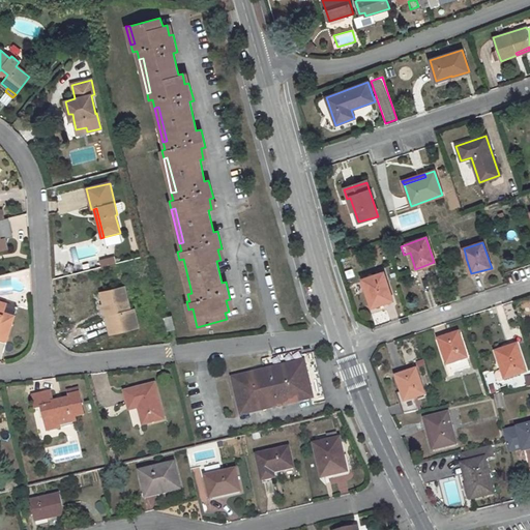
[(101,261),(104,267),(116,263),(114,258),(101,261)]
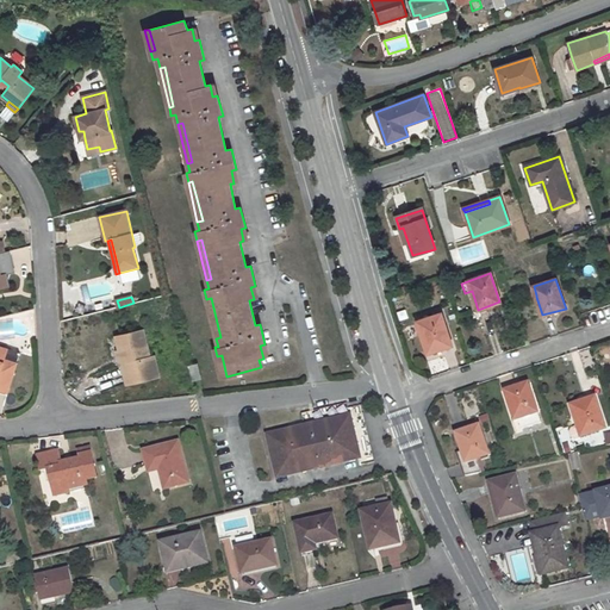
[(211,298),(206,299),(216,338),(221,337),(211,298)]
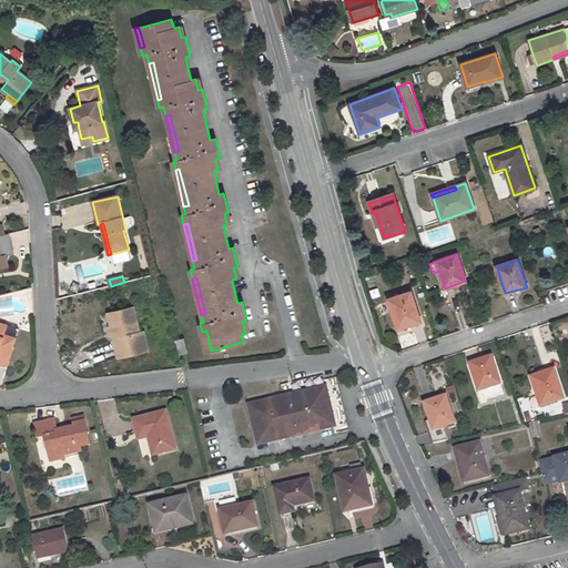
[(392,308),(391,310),(397,330),(421,323),(411,293),(389,300),(392,308)]
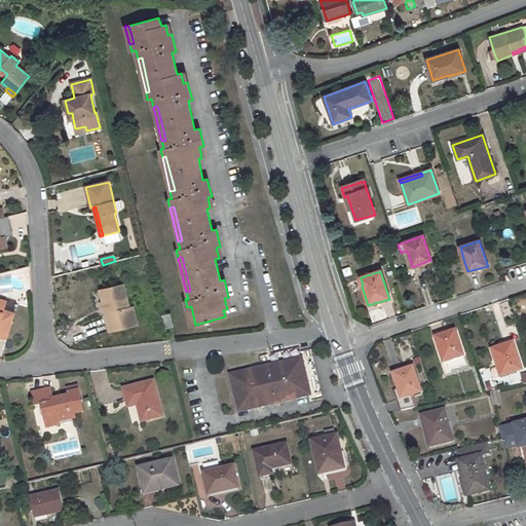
[(107,314),(111,332),(112,332),(139,325),(135,307),(130,308),(130,307),(125,285),(106,290),(109,302),(112,312),(107,314)]
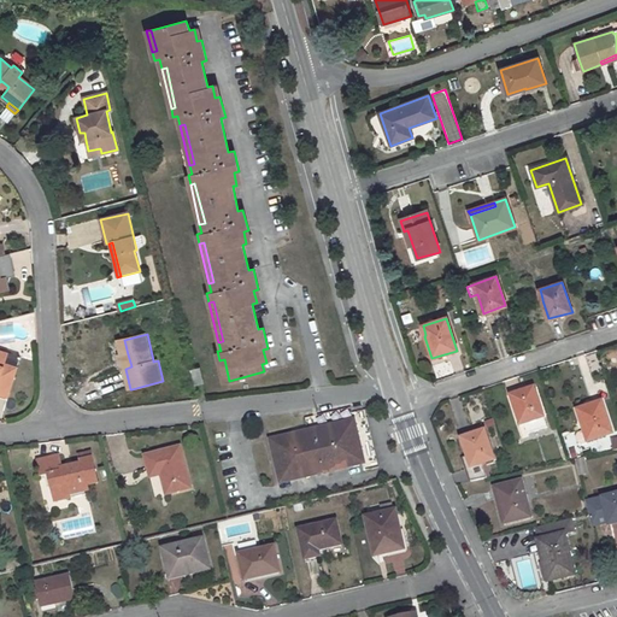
[(119,357),(123,369),(125,369),(131,366),(128,354),(124,340),(119,341),(118,341),(122,356),(119,357)]
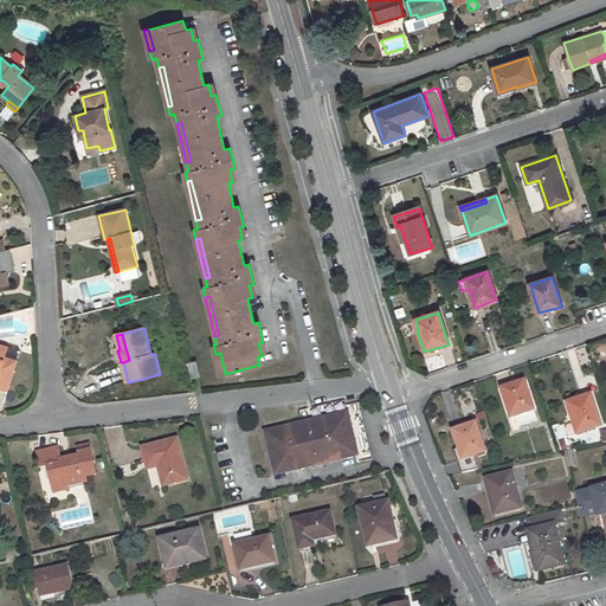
[(21,350),(0,343),(0,387),(10,391),(17,368),(13,368),(17,359),(19,360),(21,350)]
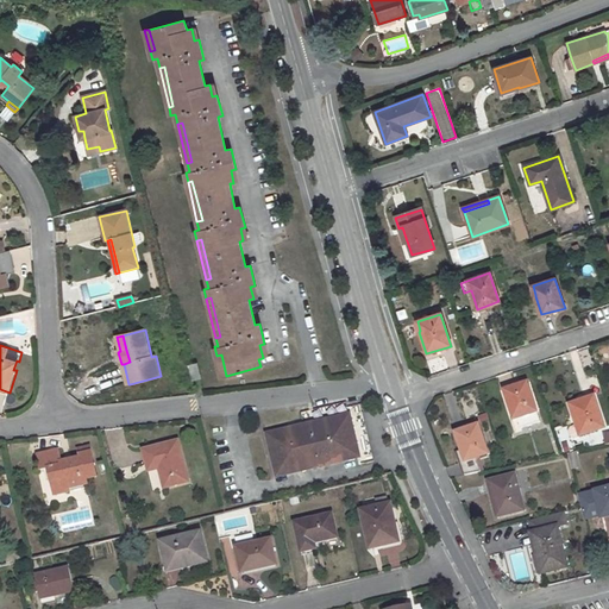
[(221,355),(217,356),(221,377),(226,376),(221,355)]
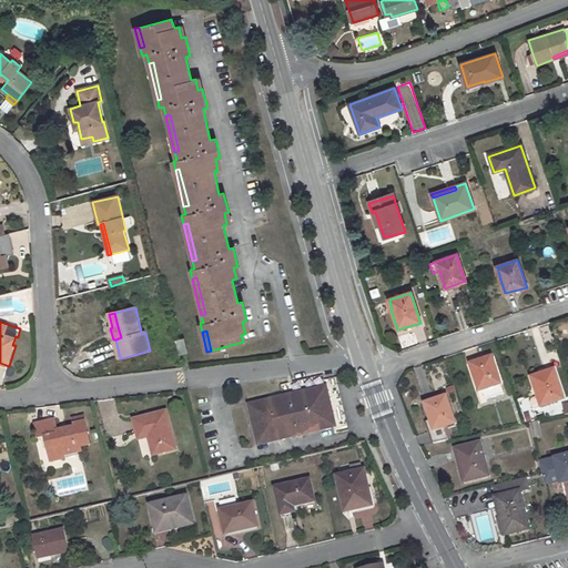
[(183,338),(175,341),(179,354),(188,353),(183,338)]
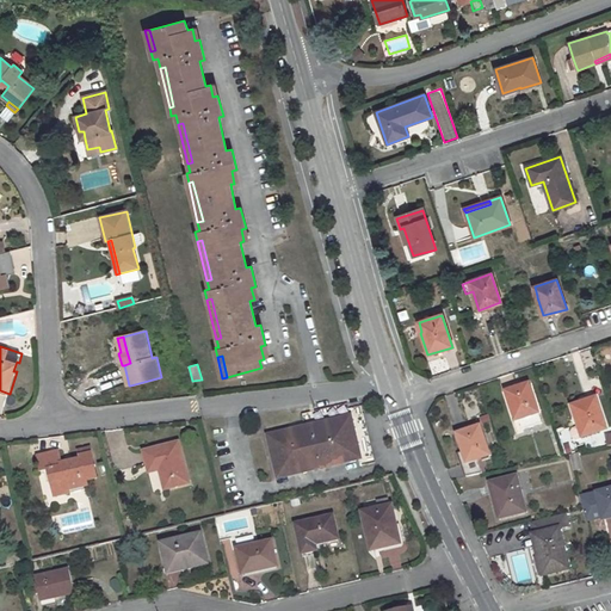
[(529,384),(505,392),(511,411),(513,411),(516,420),(517,420),(520,431),(542,424),(529,384)]
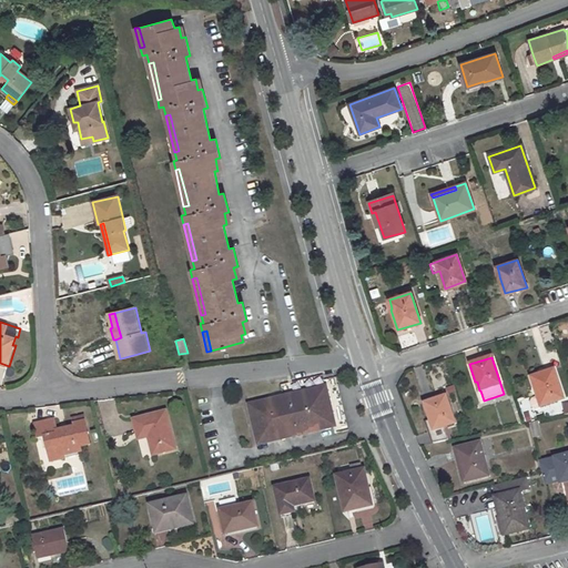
[(554,369),(530,377),(537,398),(535,399),(538,408),(563,399),(554,369)]
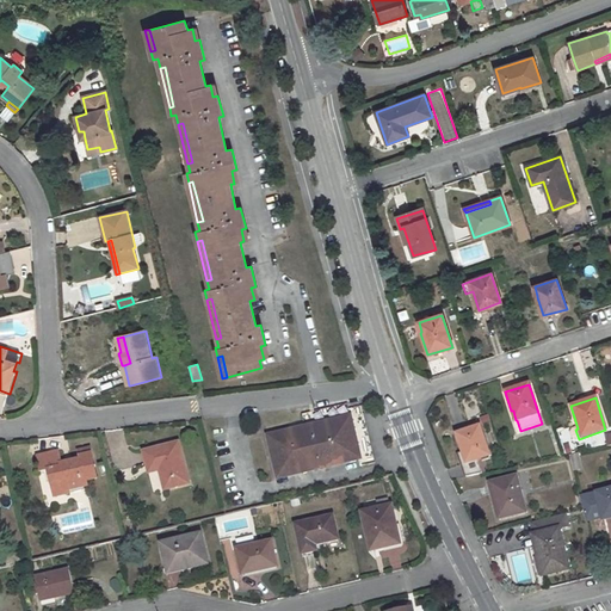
[(351,417),(267,434),(278,479),(360,458),(351,417)]
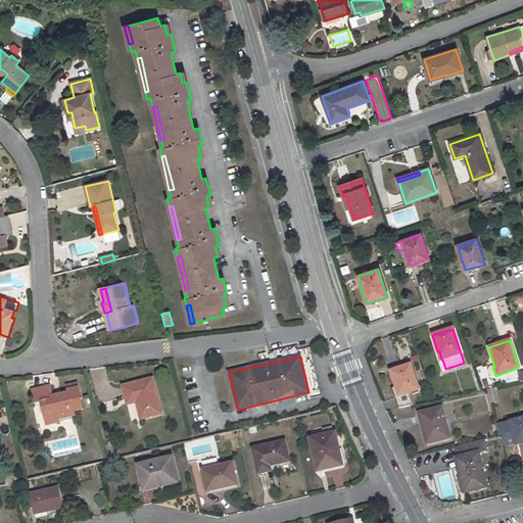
[(399,395),(394,396),(398,408),(415,405),(411,392),(418,389),(410,365),(390,371),(395,387),(396,386),(399,395)]
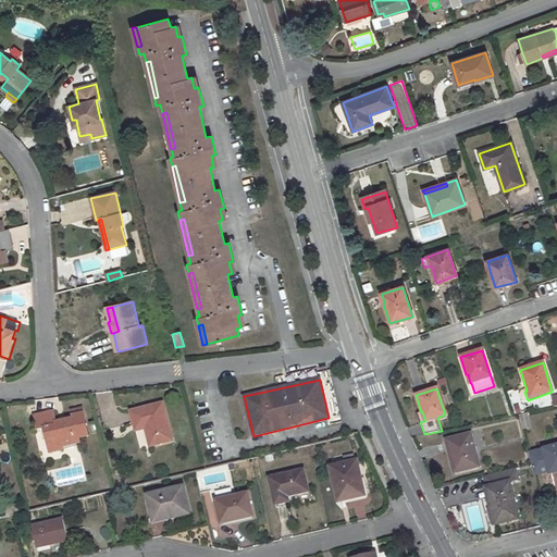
[(162,403),(131,411),(134,422),(144,420),(146,428),(150,446),(172,440),(162,403)]
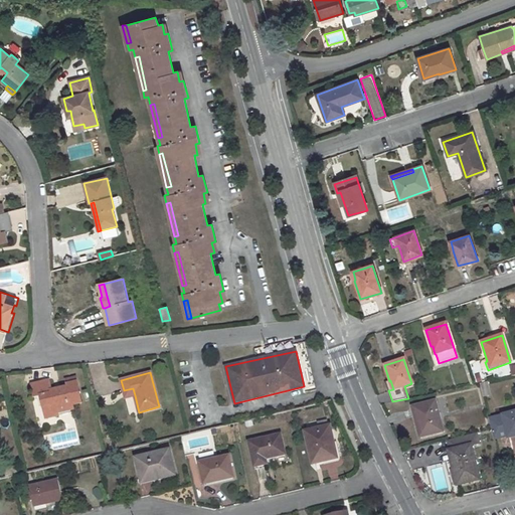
[(41,396),(46,418),(59,415),(58,412),(74,408),(73,403),(81,401),(77,381),(67,383),(68,385),(60,388),(61,391),(56,392),(56,391),(53,391),(52,389),(50,379),(32,384),(35,397),(41,396)]
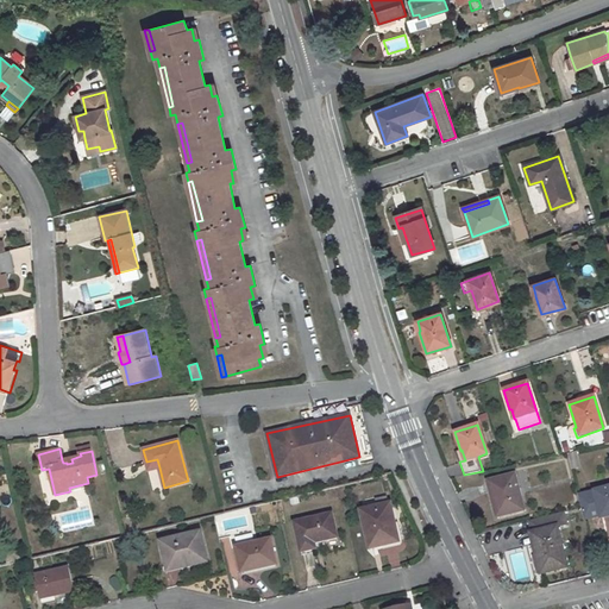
[(157,459),(146,462),(149,471),(159,468),(157,459)]
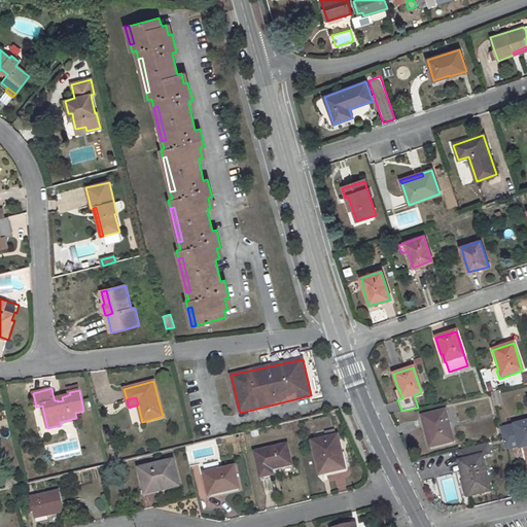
[(135,407),(128,410),(132,424),(139,421),(135,407)]
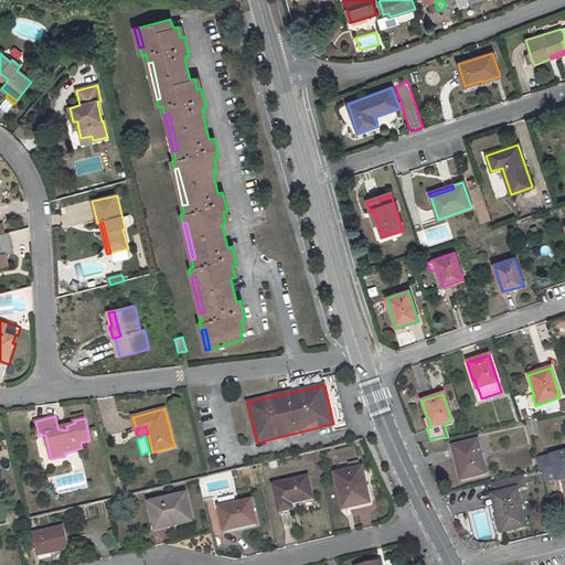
[(477,440),(454,446),(459,467),(457,468),(460,479),(486,473),(477,440)]
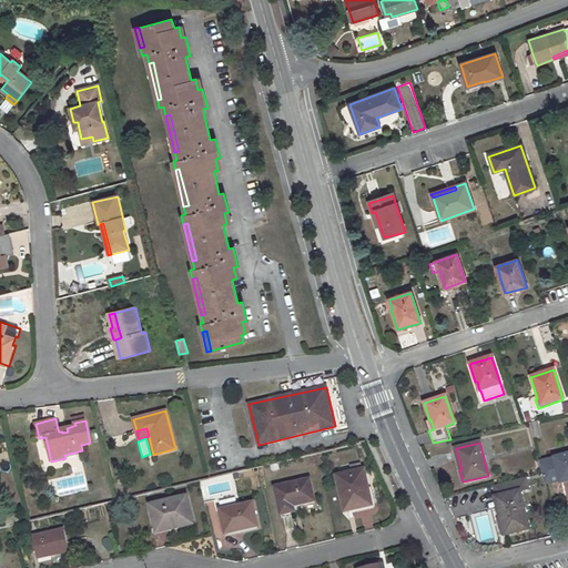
[(540,462),(546,485),(560,480),(560,482),(567,479),(567,453),(555,457),(540,462)]
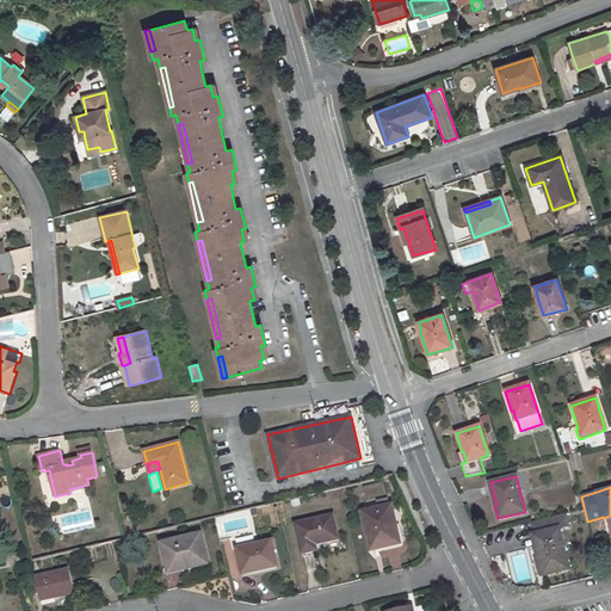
[(392,506),(363,513),(372,550),(384,548),(384,544),(400,541),(392,506)]
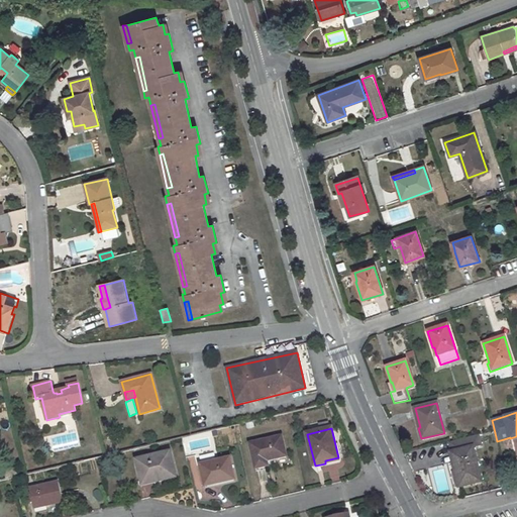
[(448,443),(451,452),(455,471),(454,471),(458,487),(482,482),(474,447),(482,445),(479,435),(448,443)]
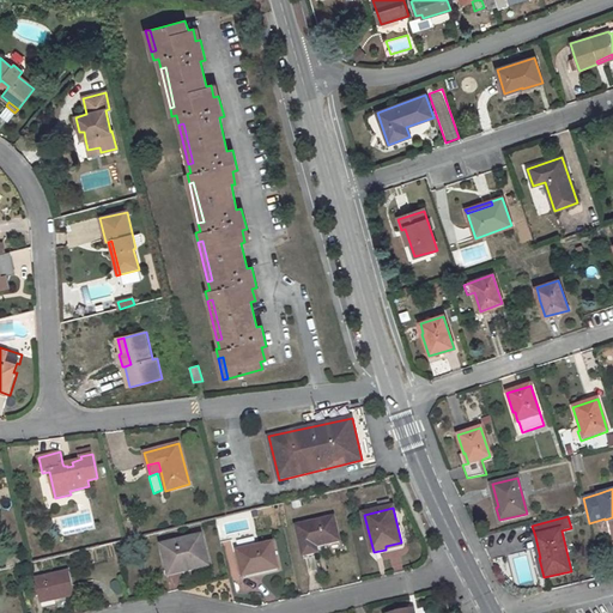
[(317,552),(315,542),(319,542),(319,545),(340,540),(335,517),(297,526),(303,554),(317,552)]
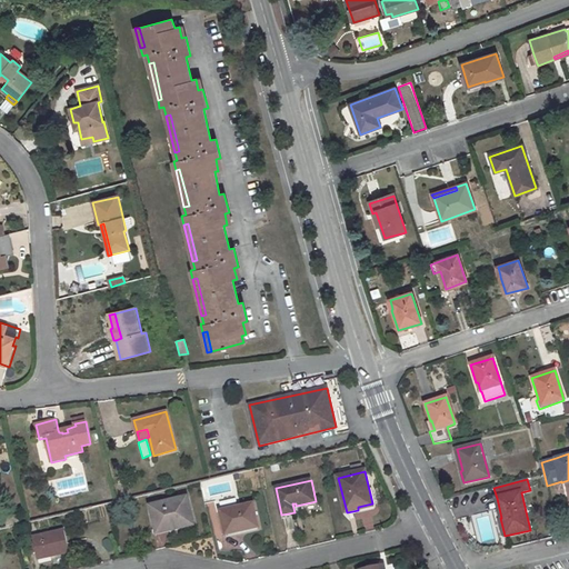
[(188,498),(150,507),(156,531),(170,527),(179,525),(180,528),(195,525),(188,498)]
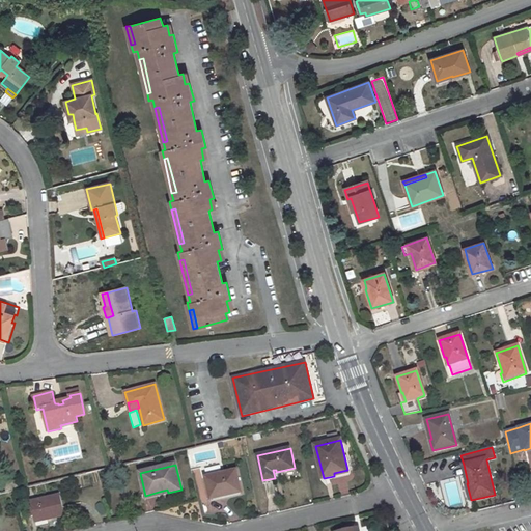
[(235,470),(206,477),(211,499),(241,493),(235,470)]
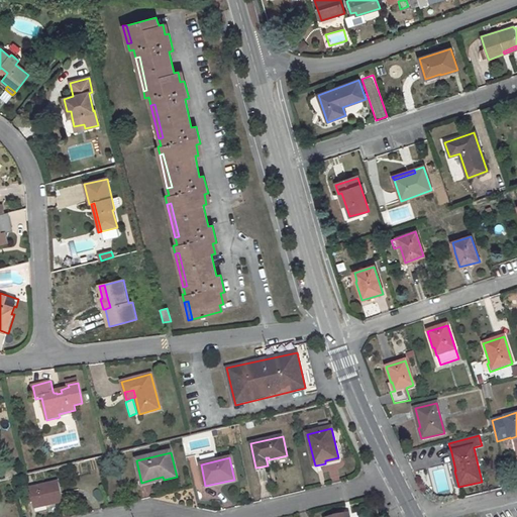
[(7,480),(17,477),(15,469),(5,471),(7,480)]
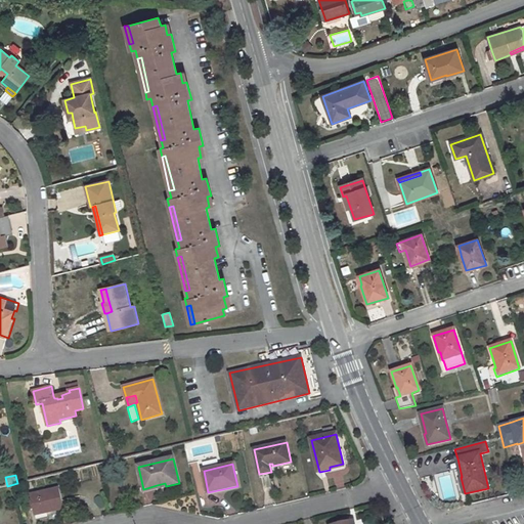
[(58,488),(31,495),(36,516),(63,509),(58,488)]
